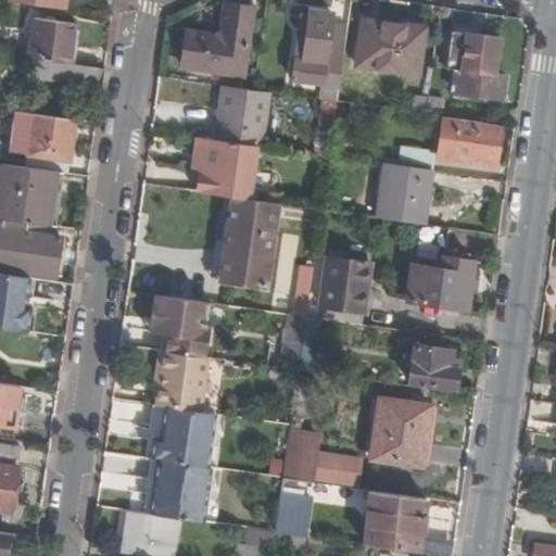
[(211,37),(186,33),(180,70),(241,78),(252,10),(222,5),(217,33),(211,37)]
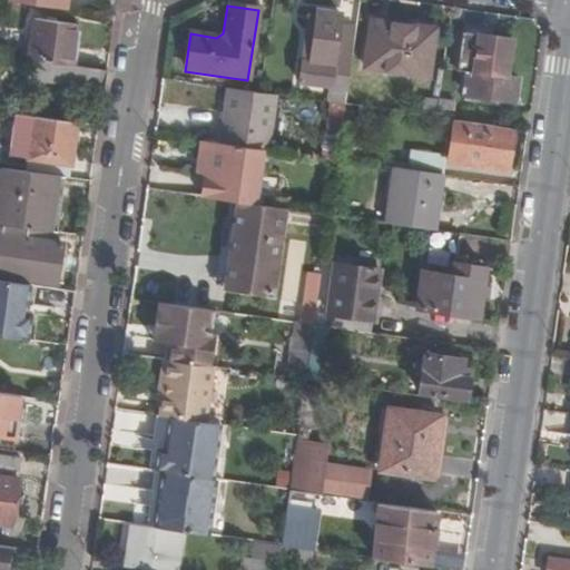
[(300,77),(349,84),(356,30),(340,27),(341,16),(317,11),(316,16),(310,62),(302,61),(300,77)]
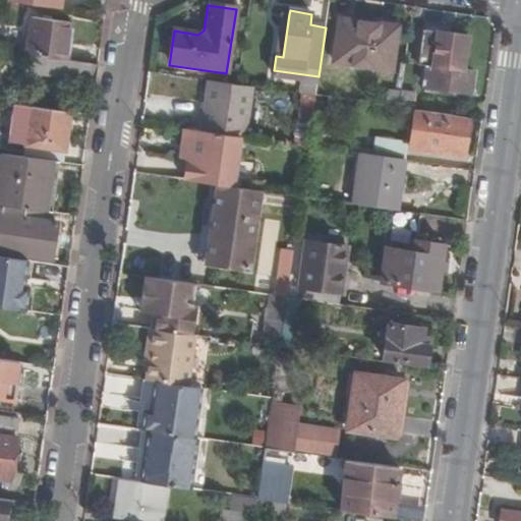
[(282,13),(276,56),(283,57),(289,14),(282,13)]
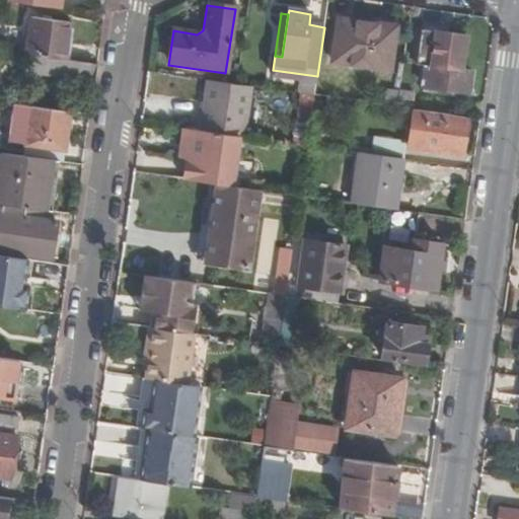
[(397,26),(339,18),(331,64),(391,72),(397,26)]
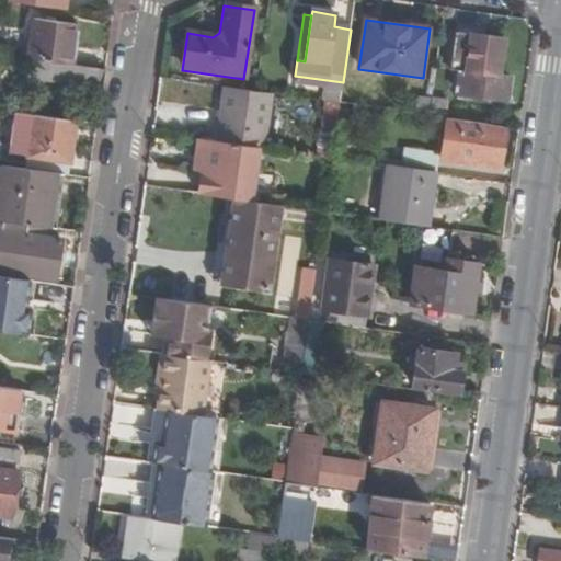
[(33,21),(29,59),(31,60),(71,66),(77,27),(33,21)]
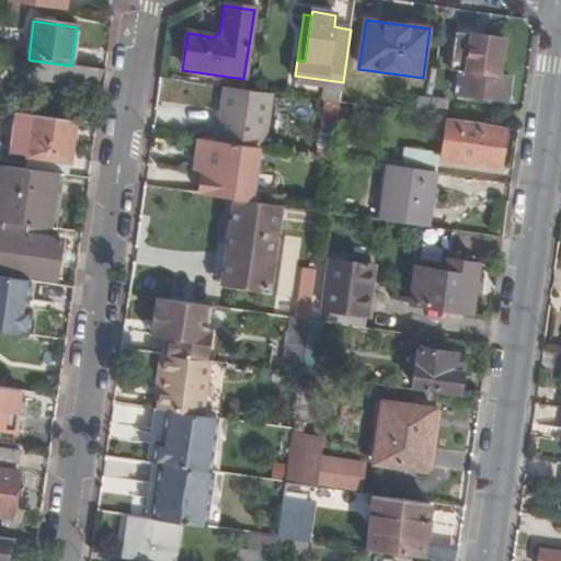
[(503,38),(457,33),(451,71),(459,72),(456,95),(507,103),(511,79),(499,78),(503,38)]
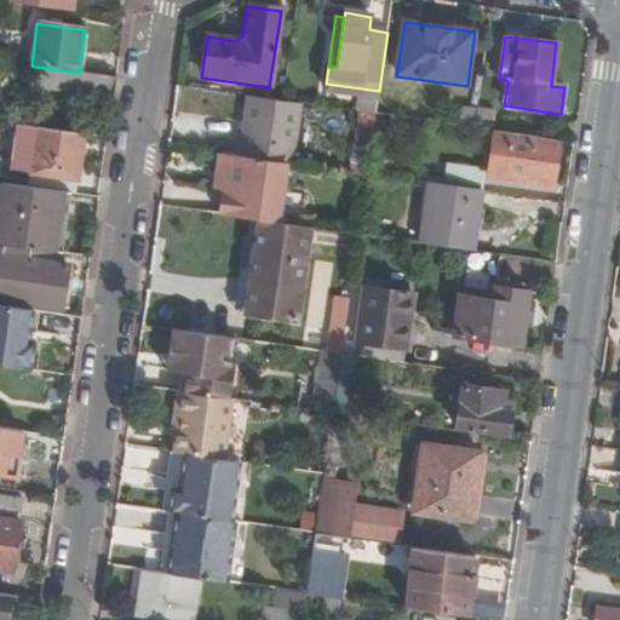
[(79,73),(34,67),(32,87),(113,99),(115,79),(79,73)]
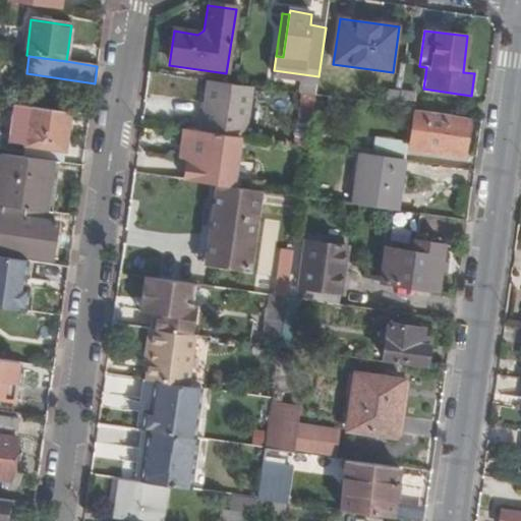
[(237,87),(209,82),(201,132),(236,137),(244,138),(251,89),(237,87)]
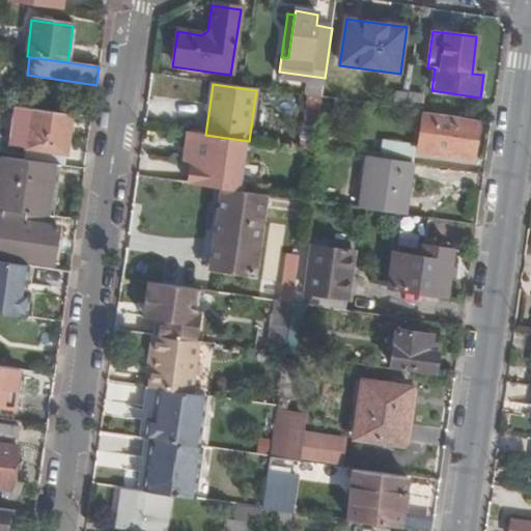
[(406,109),(408,94),(395,92),(393,107),(406,109)]
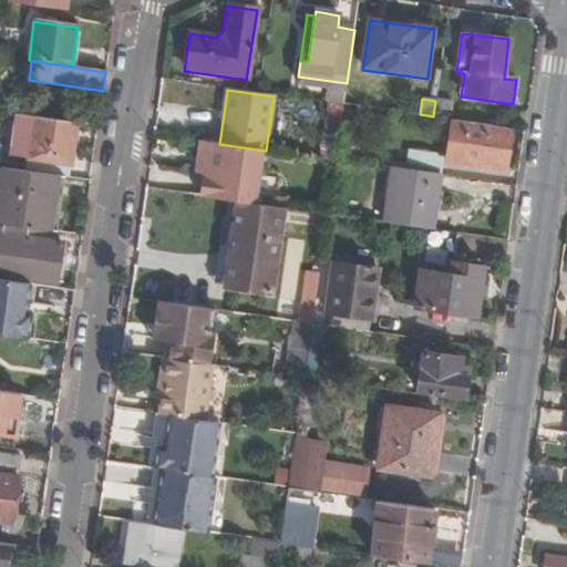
[(451,103),(435,101),(433,116),(433,120),(449,122),(451,103)]
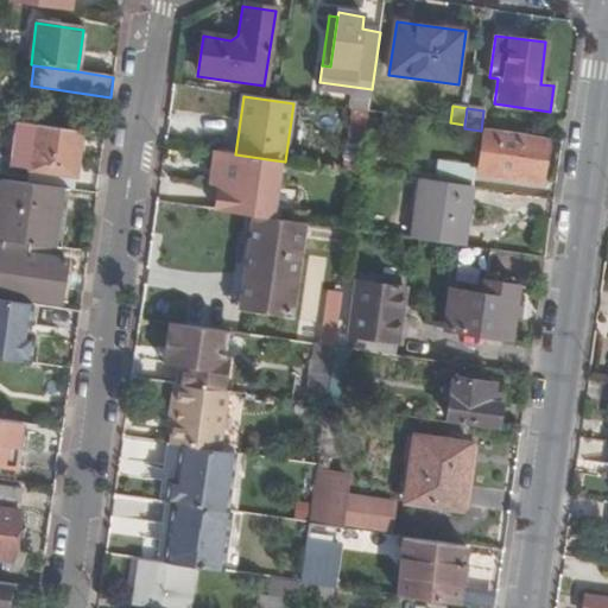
[(368,114),(349,111),(348,125),(366,127),(368,114)]
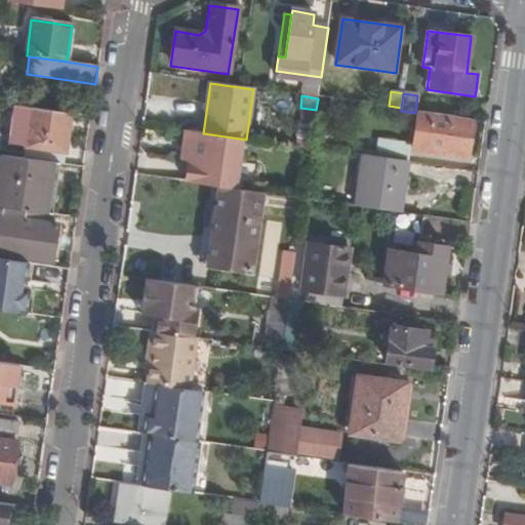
[(71,114),(13,106),(8,145),(65,153),(71,114)]
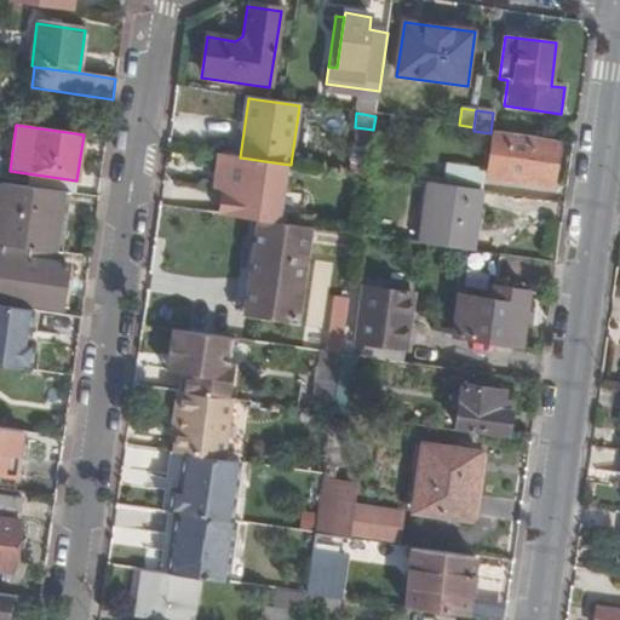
[(557,143),(492,133),(487,179),(551,189),(557,143)]
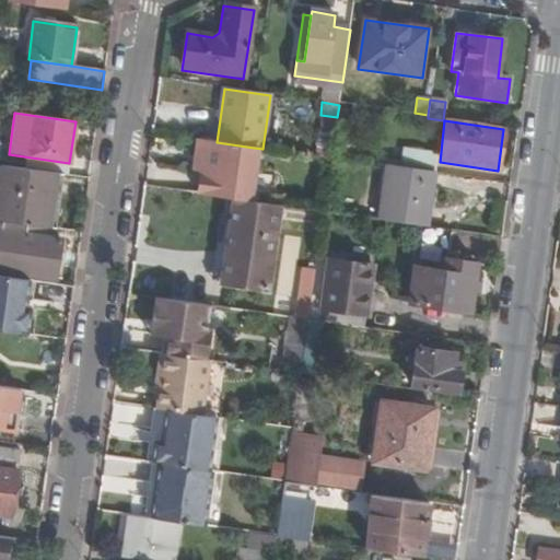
[(201,173),(207,140),(197,139),(193,172),(201,173)]
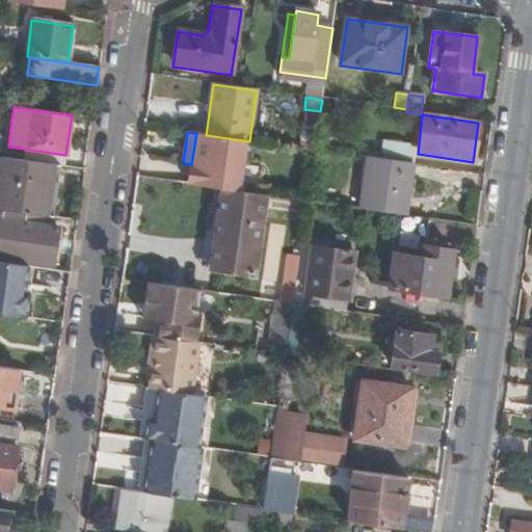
[(206,135),(196,133),(191,164),(189,185),(211,188),(220,190),(234,192),(242,140),(241,140),(206,135)]
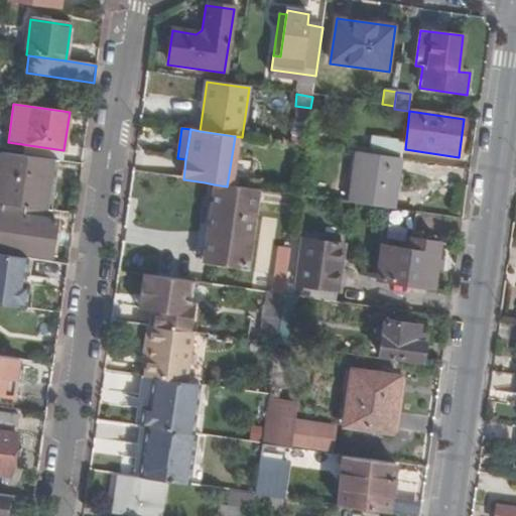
[(374,141),(372,155),(397,159),(399,145),(374,141)]
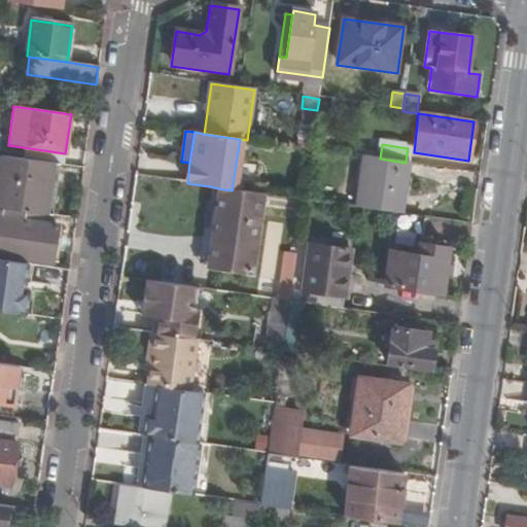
[(45,213),(53,165),(0,156),(0,159),(0,206),(0,207),(43,213),(45,213)]
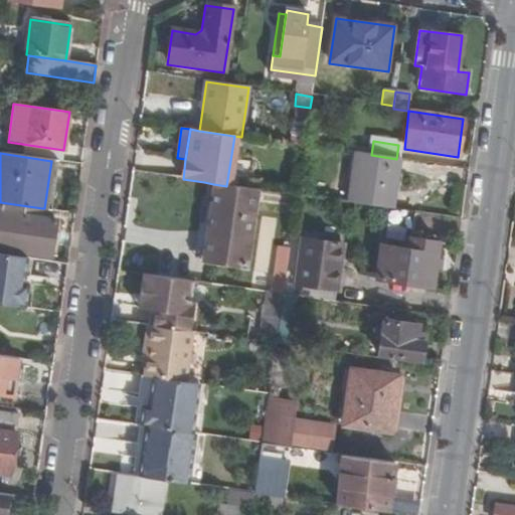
[(355,153),(348,203),(386,208),(393,209),(400,160),(396,159),(371,155),(355,153)]
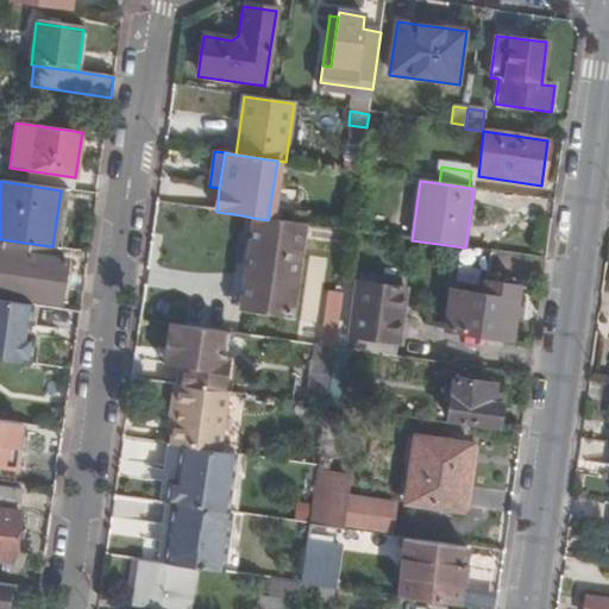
[(252,218),(244,275),(294,282),(301,225),(268,220),(252,218)]
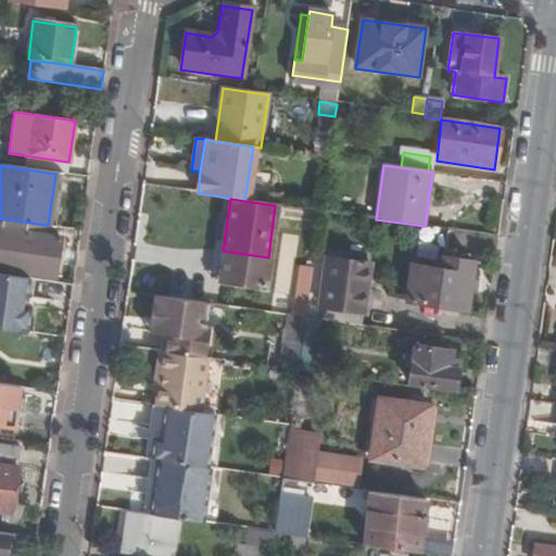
[(46,225),(0,218),(0,219),(0,274),(20,277),(20,272),(53,276),(60,239),(43,236),(46,225)]
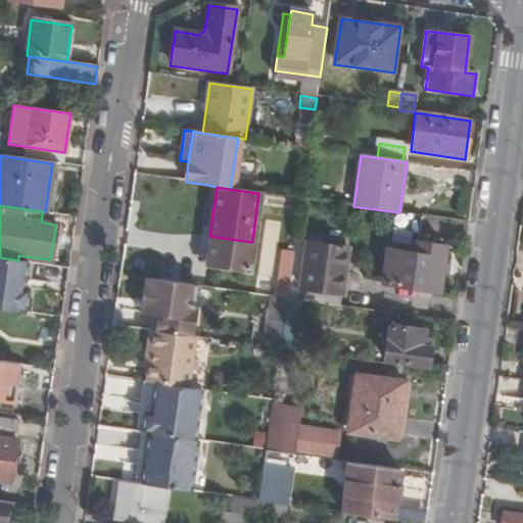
[(399,212),(392,211),(382,284),(438,292),(440,277),(442,263),(445,247),(416,243),(420,216),(399,212)]
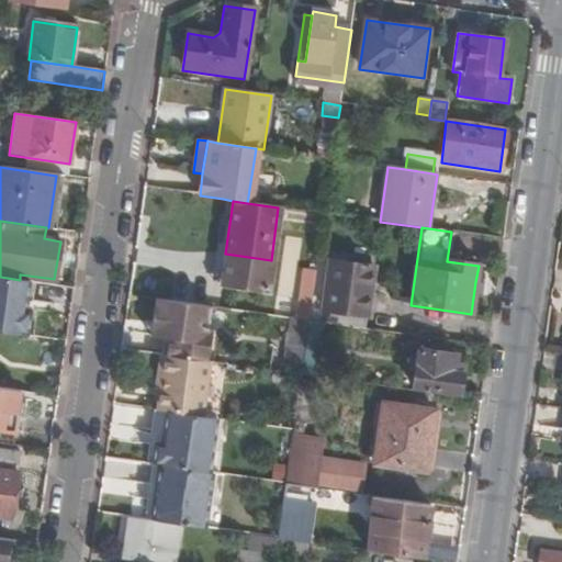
[(267,289),(271,260),(225,254),(222,282),(267,289)]
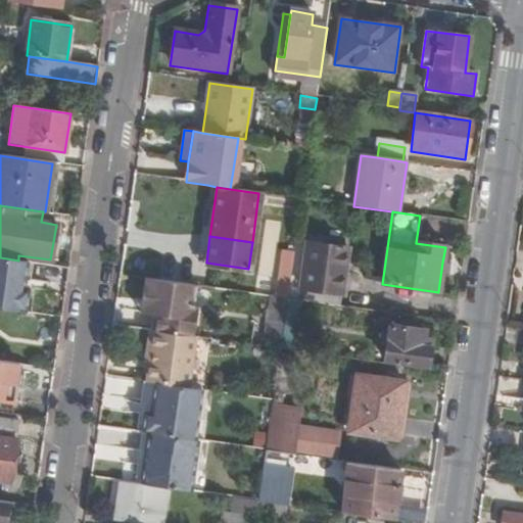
[(304,289),(339,293),(345,248),(307,243),(301,288),(304,289)]
